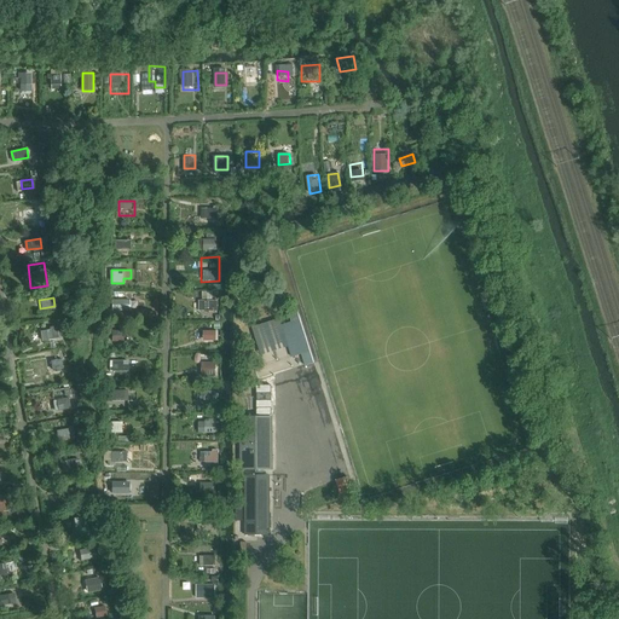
[(128,300),(115,300),(116,310),(129,308),(128,300)]
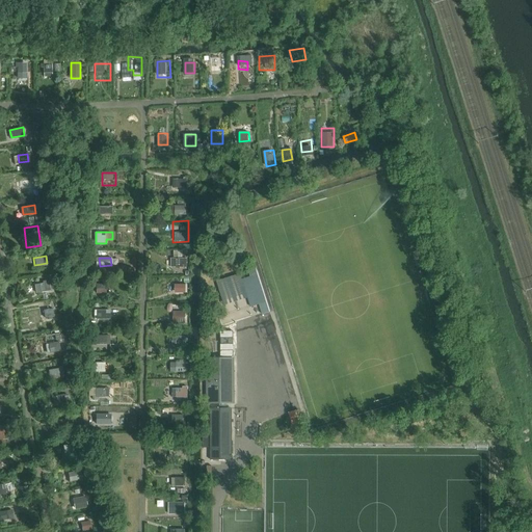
[(171,258),(171,266),(186,267),(186,259),(171,258)]
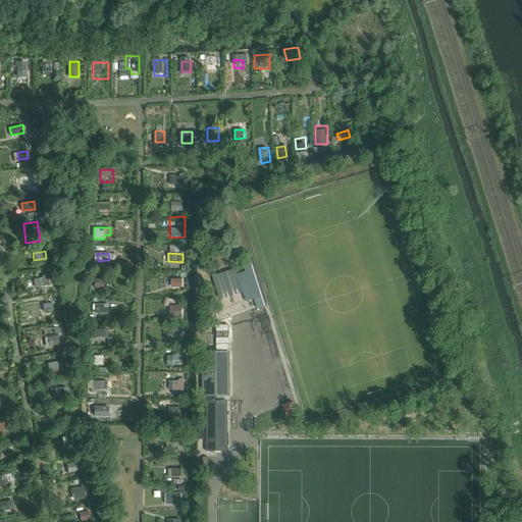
[(246,302),(250,301),(255,299),(258,309),(264,307),(251,264),(244,266),(246,272),(238,275),(246,302)]
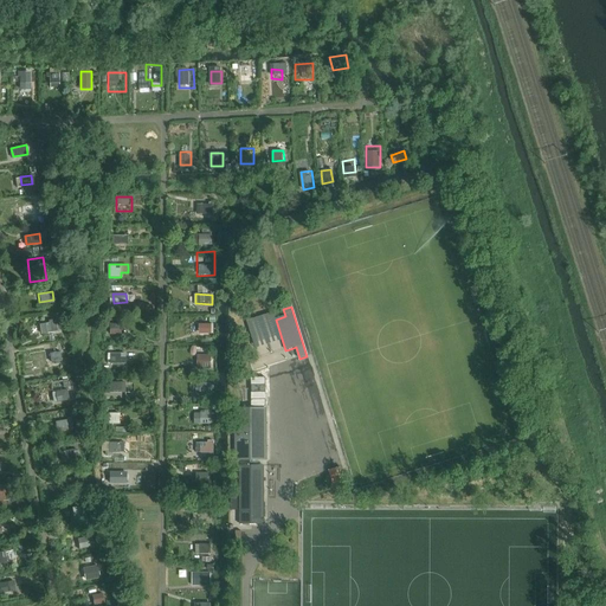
[(42,322),(43,333),(57,330),(56,321),(42,322)]
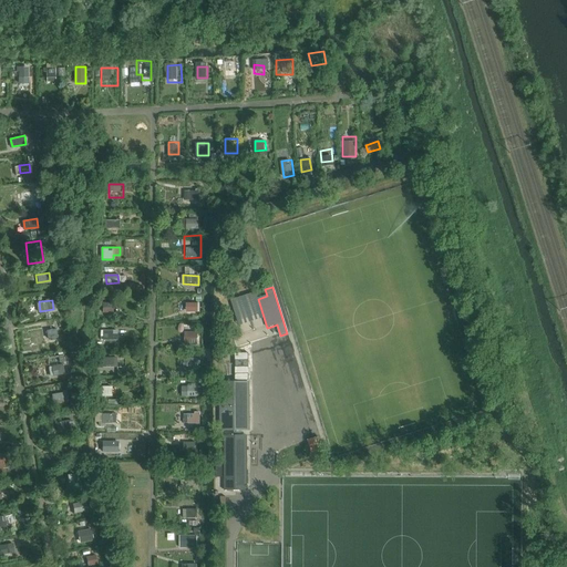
[(119,313),(119,302),(106,302),(106,313),(119,313)]
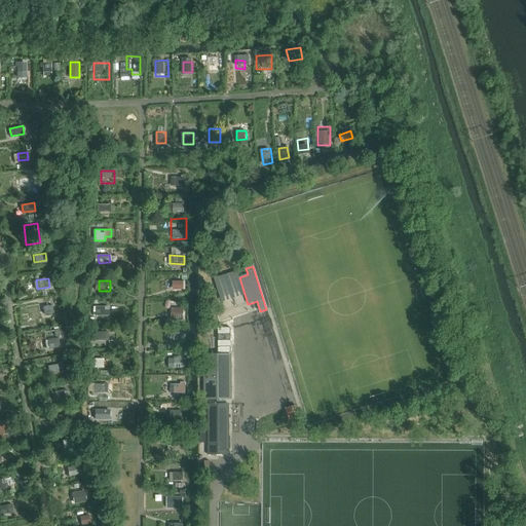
[(173,280),(173,290),(185,290),(185,280),(173,280)]
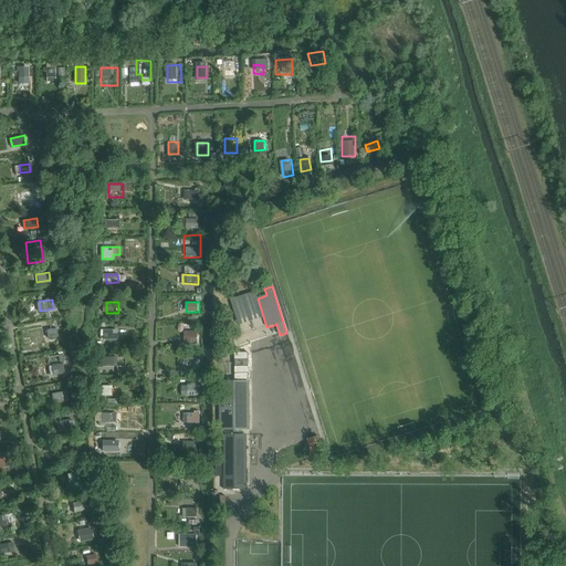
[(46,329),(48,337),(58,336),(56,327),(46,329)]
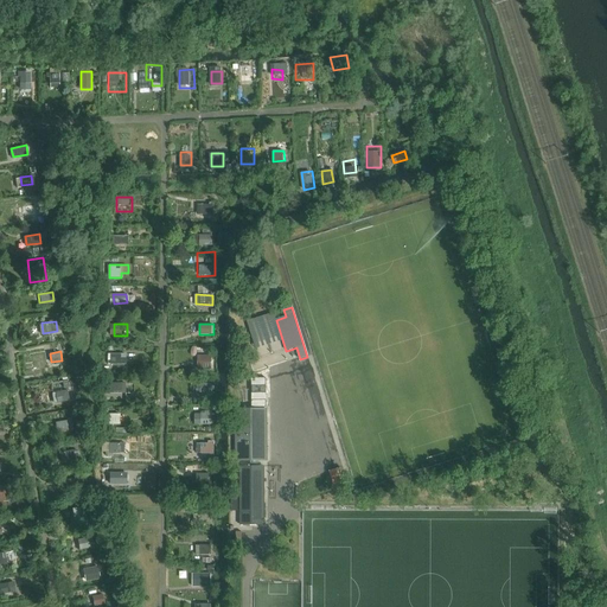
[(109,363),(127,363),(127,353),(109,353),(109,363)]
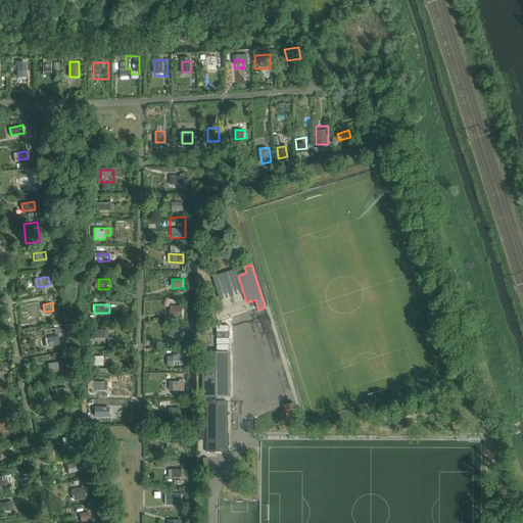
[(170,306),(171,315),(183,315),(182,306),(170,306)]
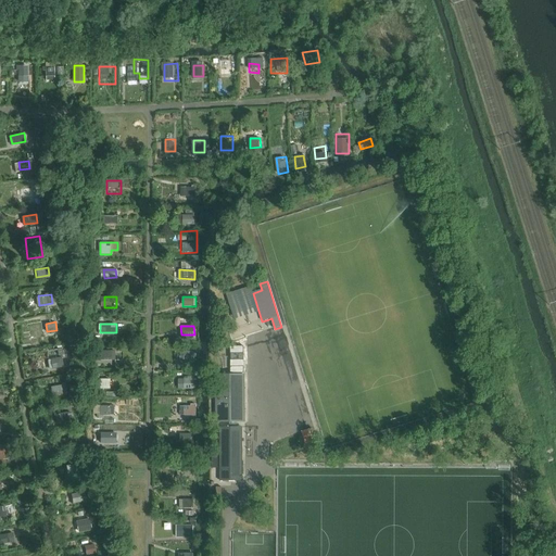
[(231,371),(245,371),(245,346),(231,346),(231,371)]
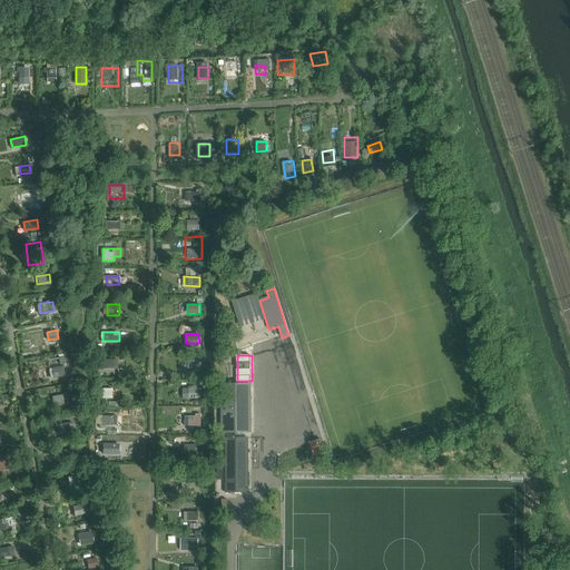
[(202,375),(202,361),(183,361),(183,375),(202,375)]
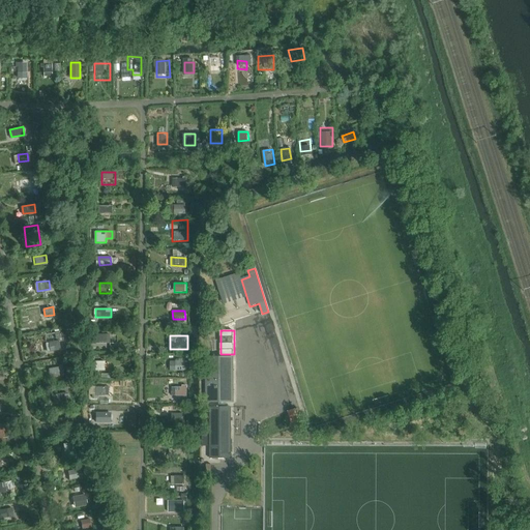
[(48,342),(50,351),(60,349),(58,340),(48,342)]
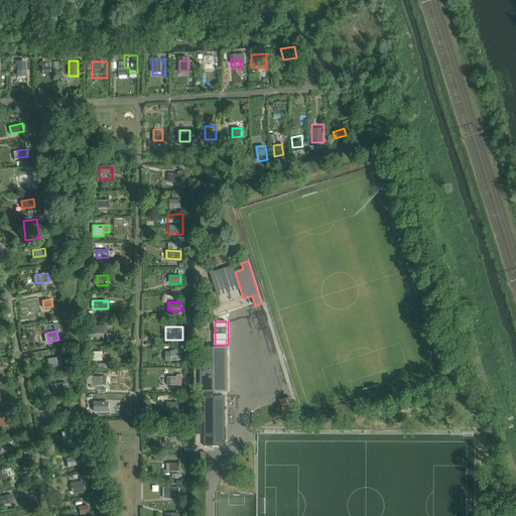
[(201,349),(201,392),(227,392),(227,349),(201,349)]
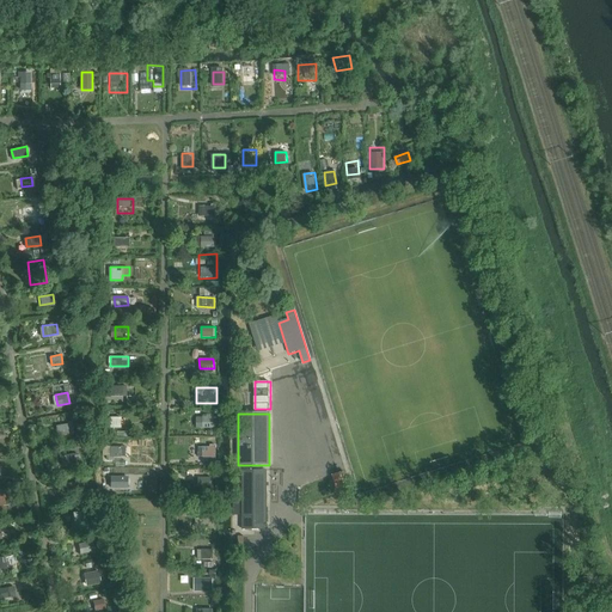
[(213,416),(196,416),(196,427),(213,427),(213,416)]
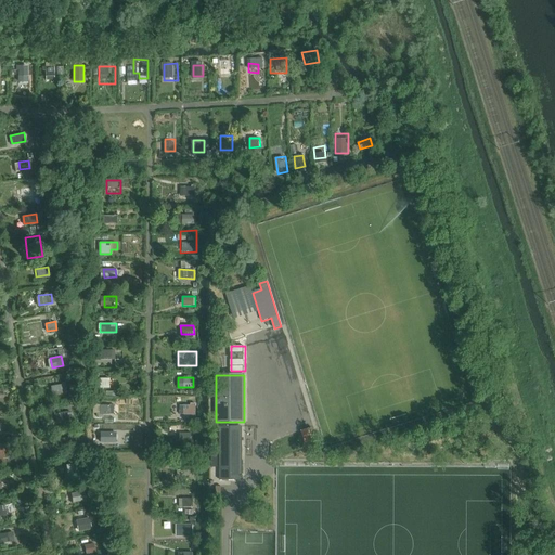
[(111,378),(100,378),(101,387),(111,387),(111,378)]
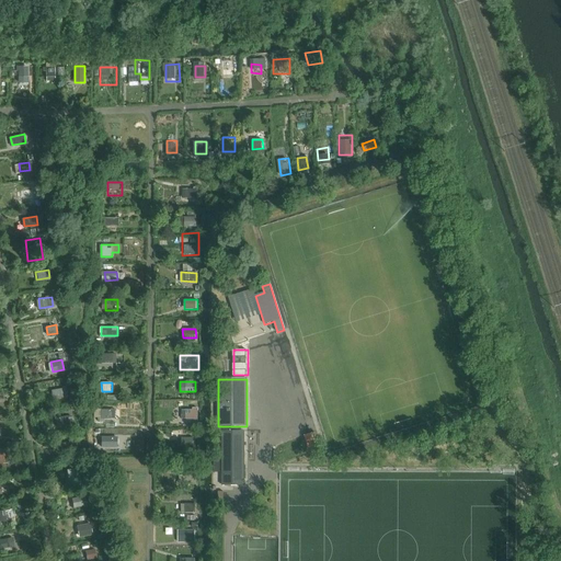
[(66,387),(54,389),(56,398),(68,396),(66,387)]
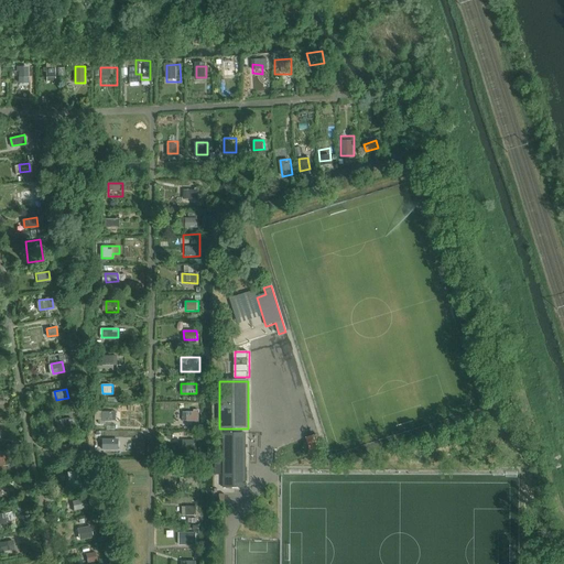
[(183,412),(183,421),(197,422),(198,412),(183,412)]
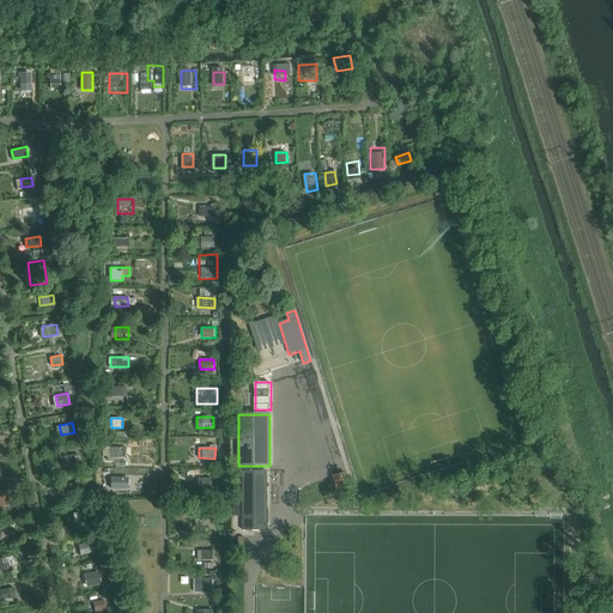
[(77,453),(62,457),(65,466),(79,462),(77,453)]
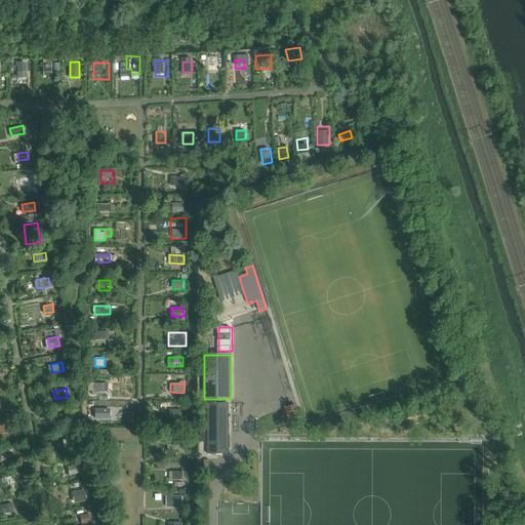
[(208,404),(208,454),(229,454),(228,404),(208,404)]
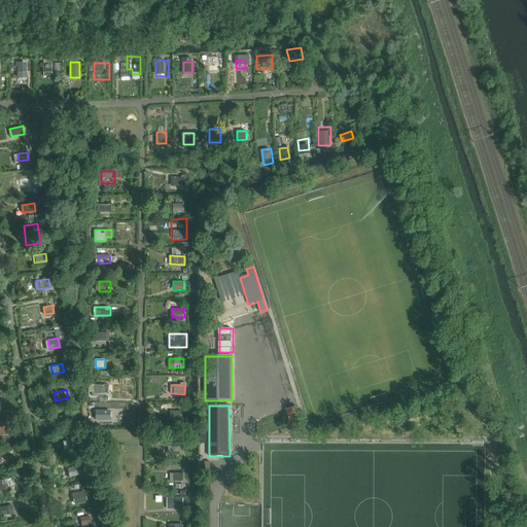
[(76,440),(63,443),(67,463),(80,461),(76,440)]
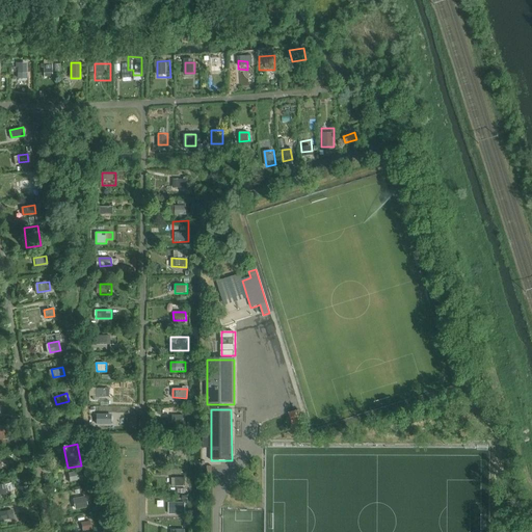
[(70,472),(70,481),(84,480),(83,471),(70,472)]
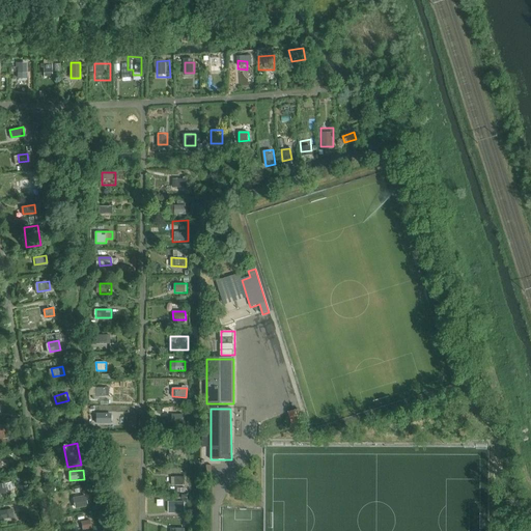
[(168,502),(168,511),(184,511),(184,503),(168,502)]
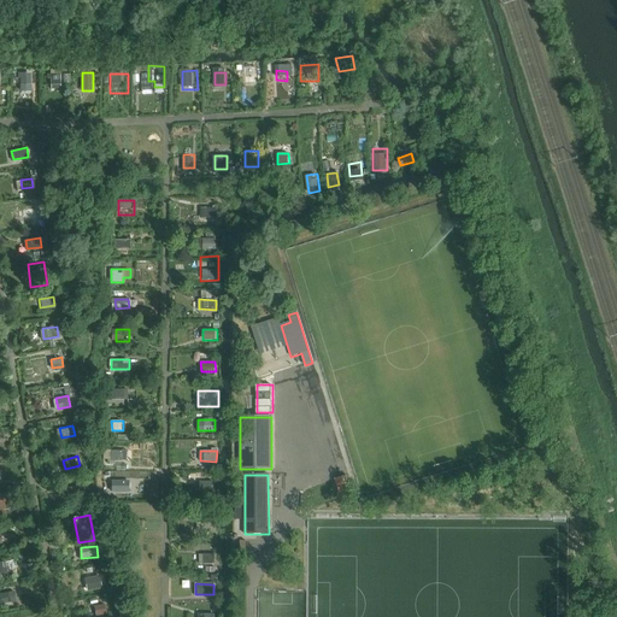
[(21,605),(18,591),(1,594),(4,607),(21,605)]
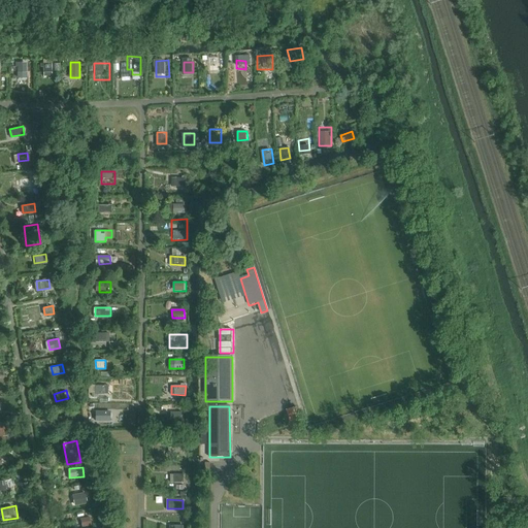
[(87,527),(86,519),(73,521),(74,527),(87,527)]
